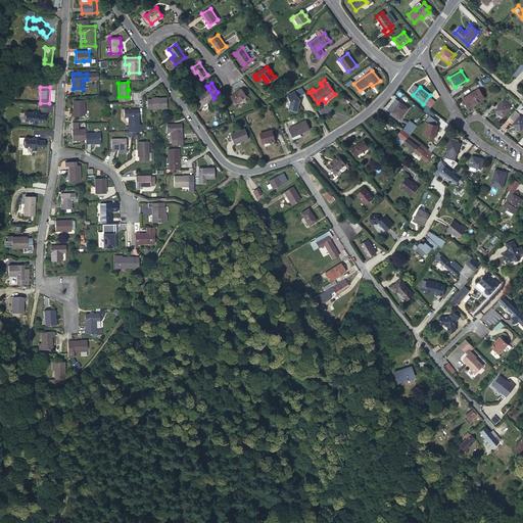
[(291,101),(289,110),(296,112),(299,103),(297,100),(299,100),(298,97),(304,94),(300,88),(287,95),(291,101)]
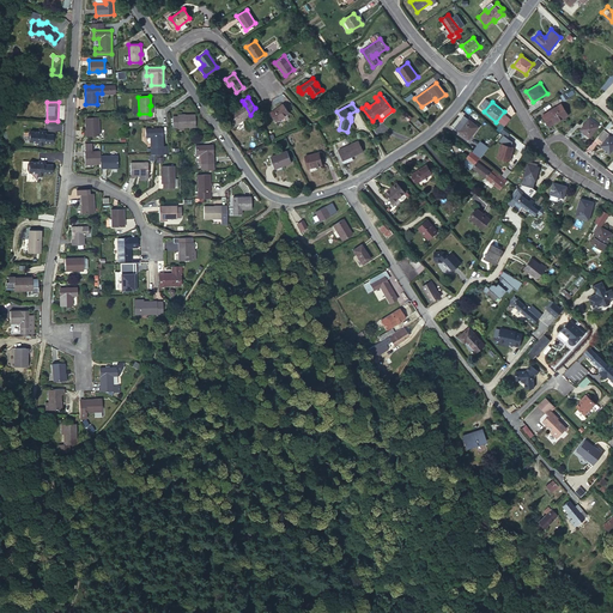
[(244,104),(228,115),(235,125),(250,115),(244,104)]
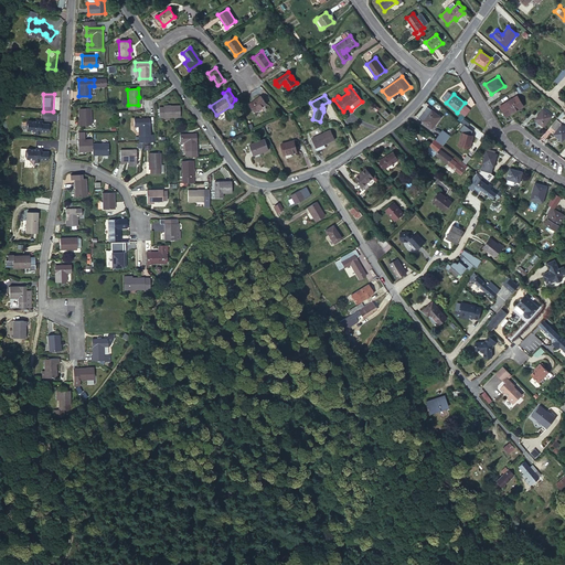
[(248,104),(252,108),(254,112),(265,104),(260,96),(248,104)]
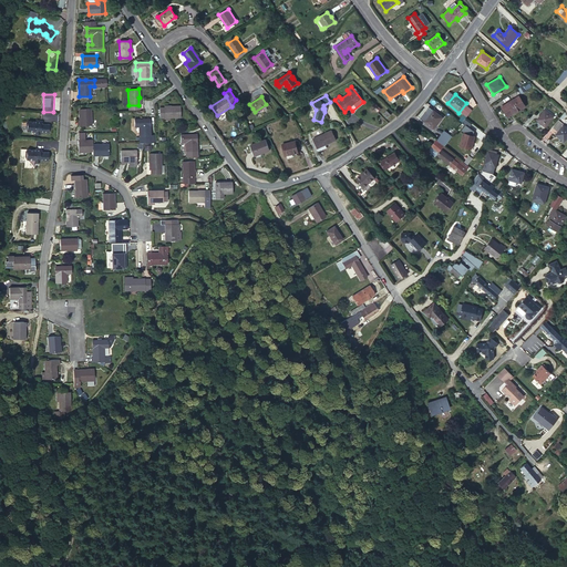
[(518,96),(501,106),(507,117),(525,106),(518,96)]
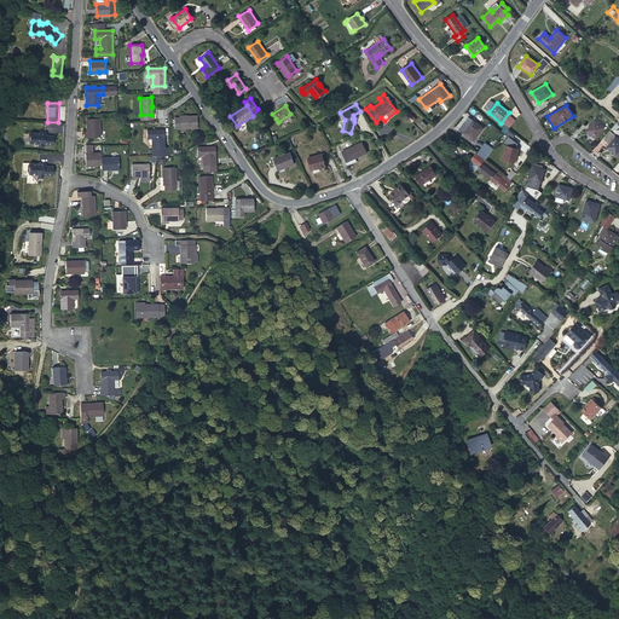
[(174,117),(174,128),(197,128),(196,116),(186,116),(186,117),(179,117),(174,117)]
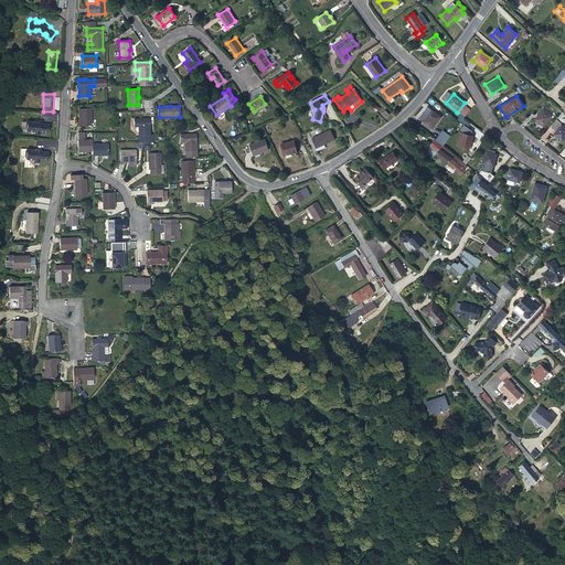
[(80,108),(80,125),(91,125),(89,108),(80,108)]
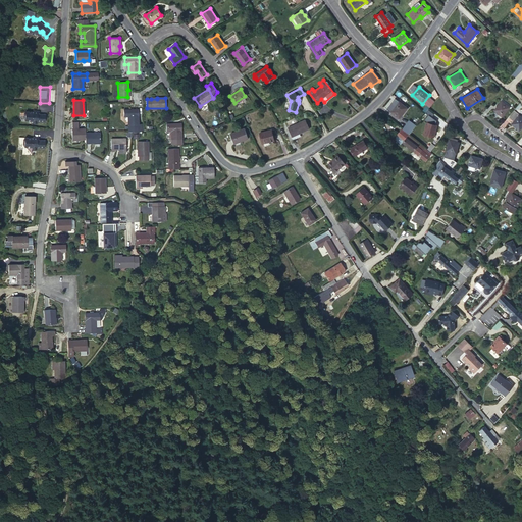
[(396,105),(392,111),(390,112),(400,118),(407,108),(399,101),(396,105)]
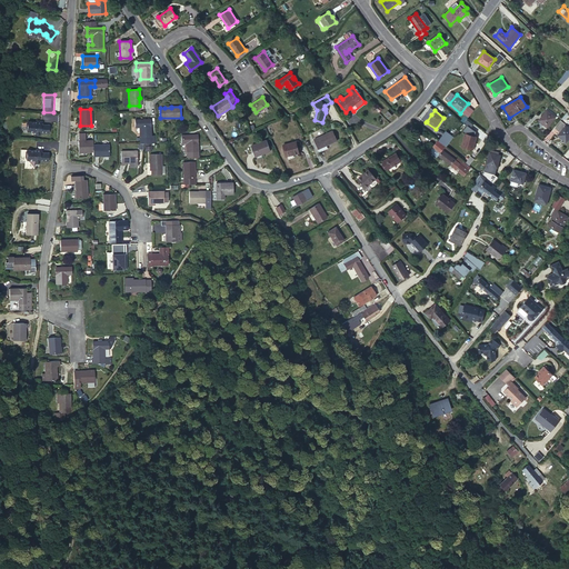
[(555,117),(549,113),(546,110),(538,120),(547,127),(555,117)]
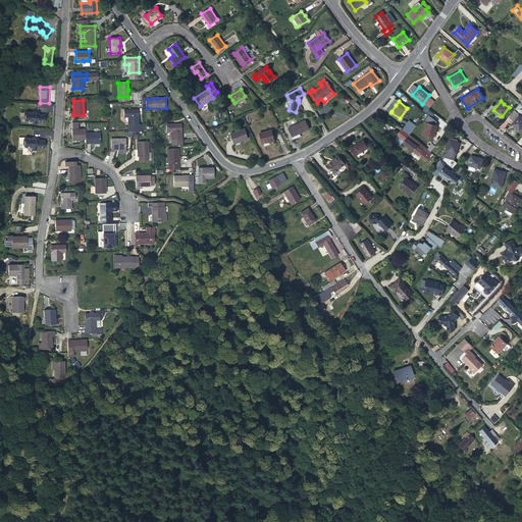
[(138,109),(123,109),(123,116),(127,116),(128,132),(133,132),(139,132),(143,132),(143,124),(139,124),(138,109)]
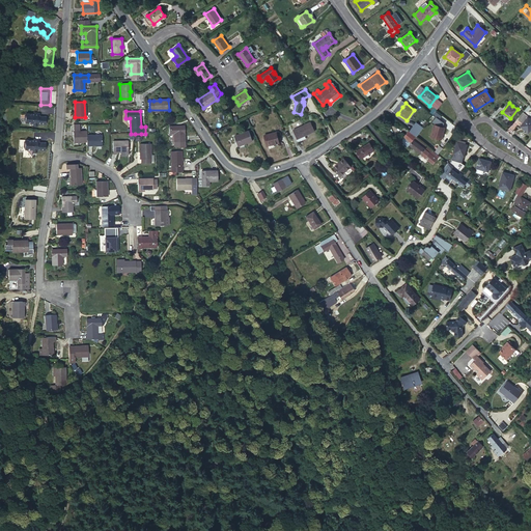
[(46,124),(47,117),(39,116),(39,113),(35,112),(35,114),(27,113),(27,114),(26,115),(25,120),(26,121),(26,122),(34,123),(33,124),(38,126),(38,123),(46,124)]
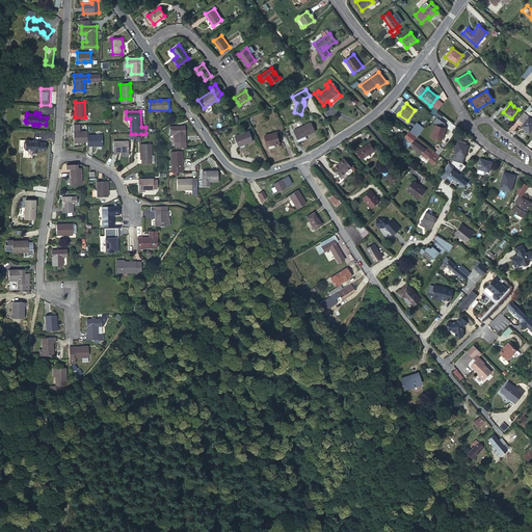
[(531,120),(528,116),(521,127),(529,133),(531,128),(531,120)]
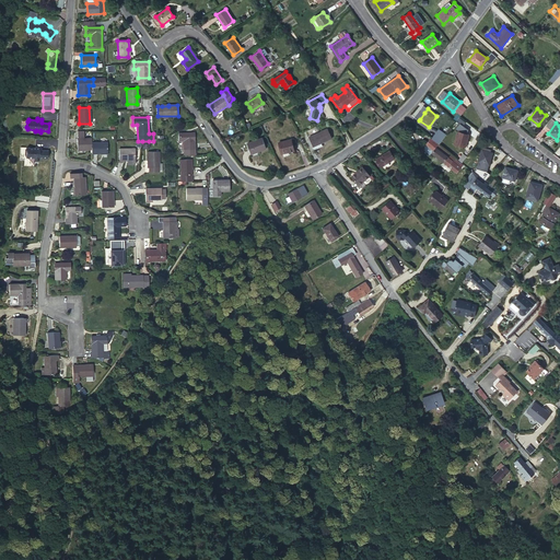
[(327,129),(308,137),(313,147),(312,147),(314,150),(323,146),(321,143),(331,138),(327,129)]
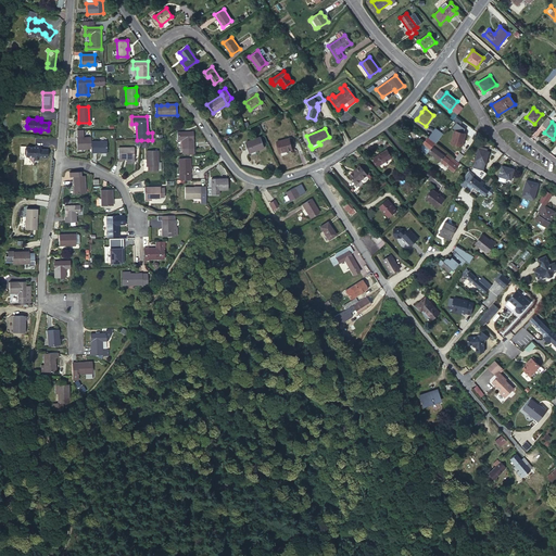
[(454,130),(451,142),(462,146),(465,134),(460,131),(462,129),(457,128),(456,130),(454,130)]
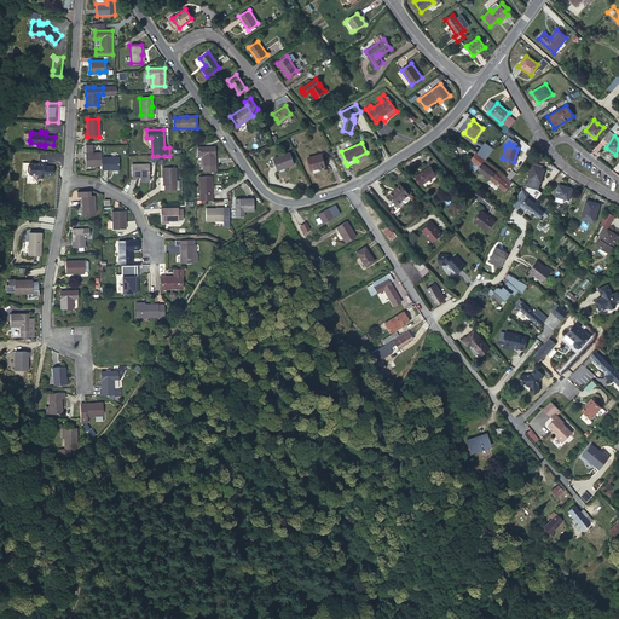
[(197,148),(197,156),(202,155),(203,165),(215,165),(214,146),(197,148)]
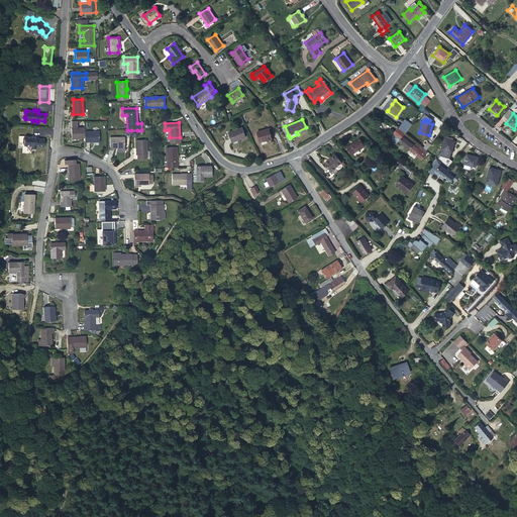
[(72,128),(71,128),(71,137),(78,137),(78,138),(84,137),(84,131),(84,127),(78,127),(72,128)]
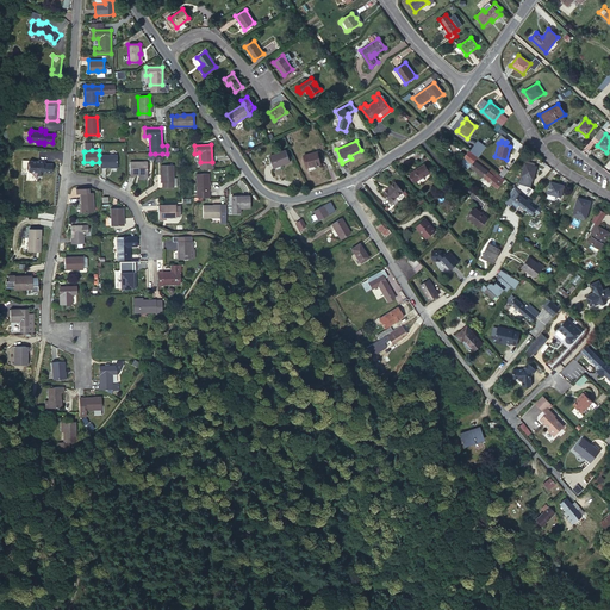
[(285,150),(269,156),(273,167),(290,161),(285,150)]
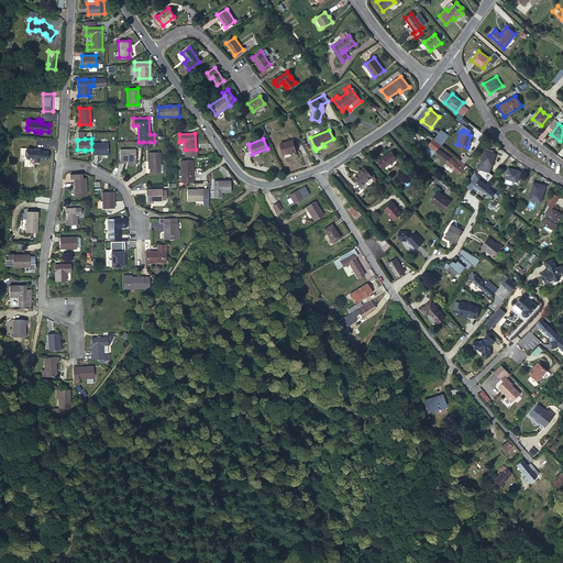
[(293,140),(279,143),(283,154),(296,151),(293,140)]
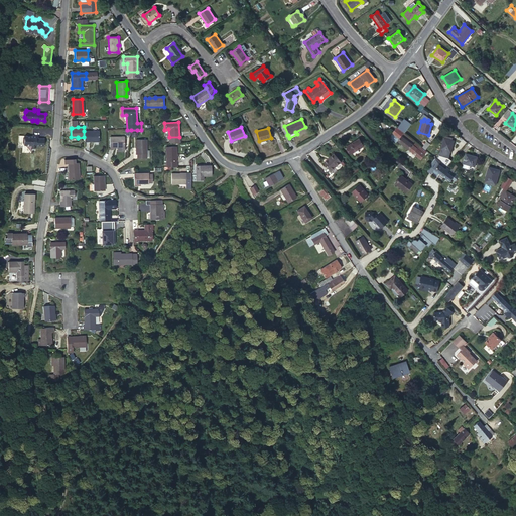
[(396,128),(392,133),(399,138),(397,140),(420,158),(424,154),(416,148),(418,145),(396,128)]
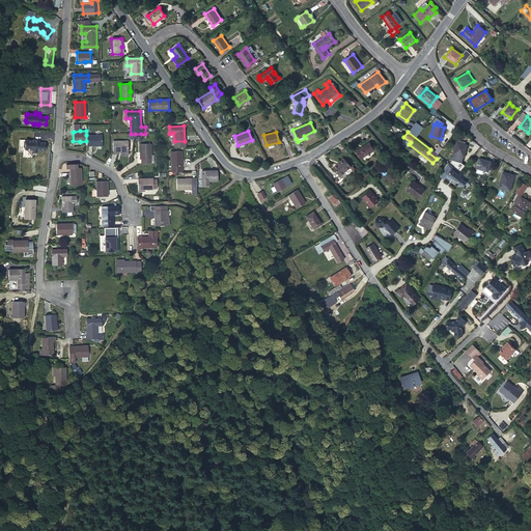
[(86,141),(86,145),(94,145),(94,144),(102,144),(101,135),(86,135),(86,141)]
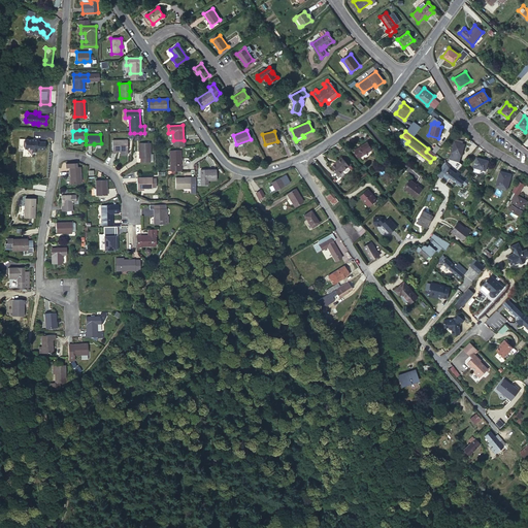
[(459,162),(459,161),(464,143),(463,143),(463,141),(455,138),(451,153),(449,159),(458,162),(459,162)]
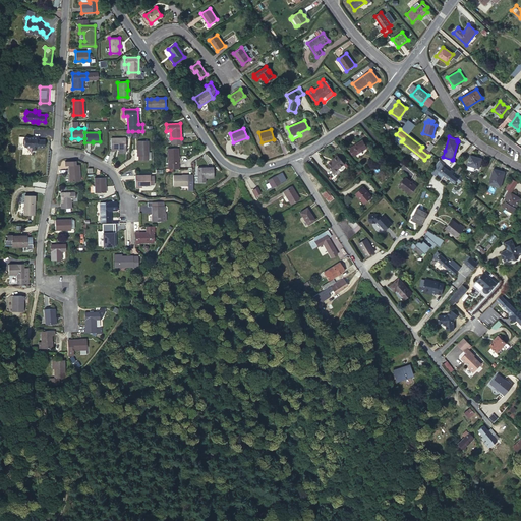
[(33,139),(19,137),(17,149),(36,151),(36,149),(44,150),(45,141),(37,141),(37,138),(33,137),(33,139)]
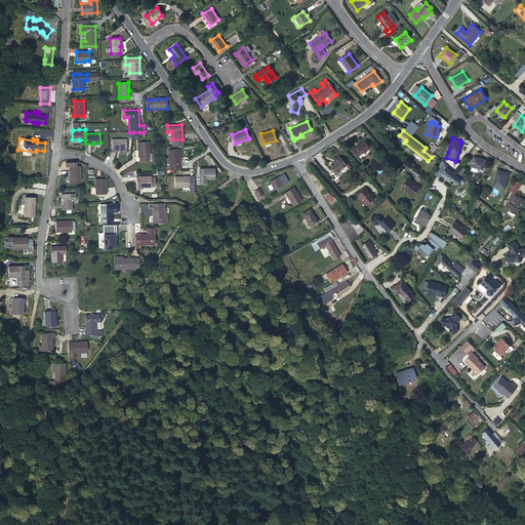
[(112,139),(112,150),(120,150),(120,154),(126,154),(126,139),(112,139)]
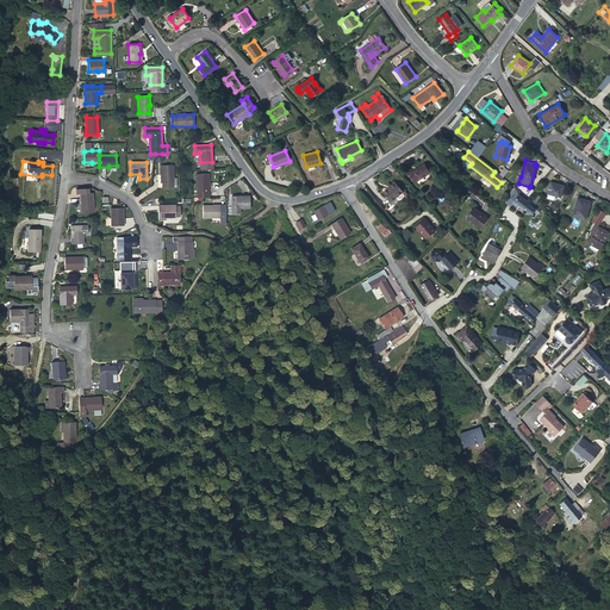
[(161,165),(161,174),(162,174),(162,182),(173,182),(173,165),(161,165)]
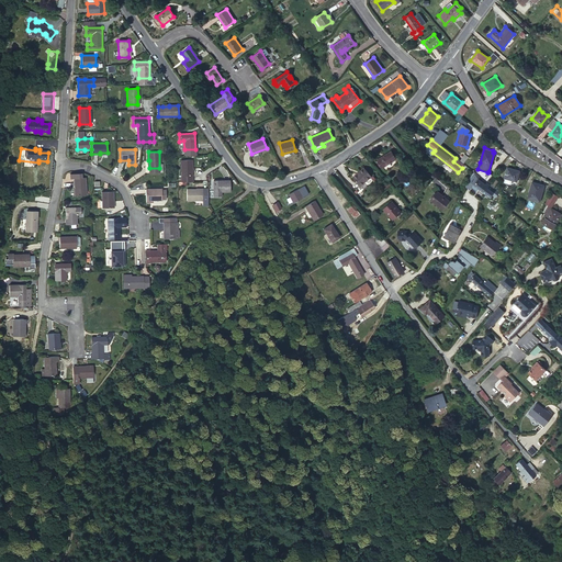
[(391,152),(378,159),(382,167),(395,159),(391,152)]
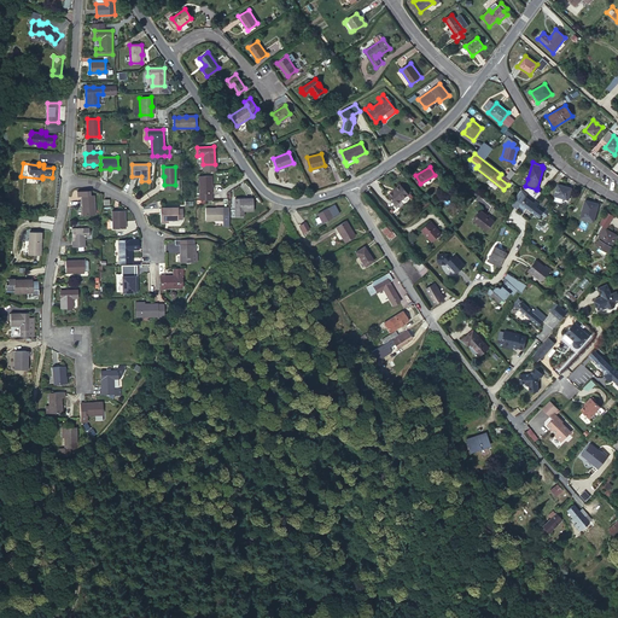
[(505,176),(509,180),(516,173),(511,169),(505,176)]
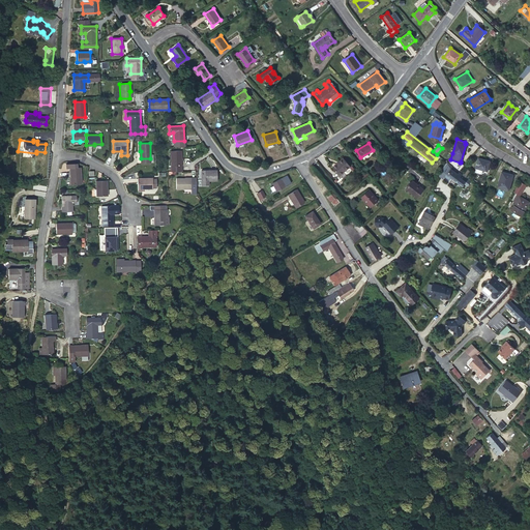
[(170,171),(181,171),(181,166),(180,166),(180,159),(181,159),(180,151),(170,151),(171,167),(170,167),(170,171)]
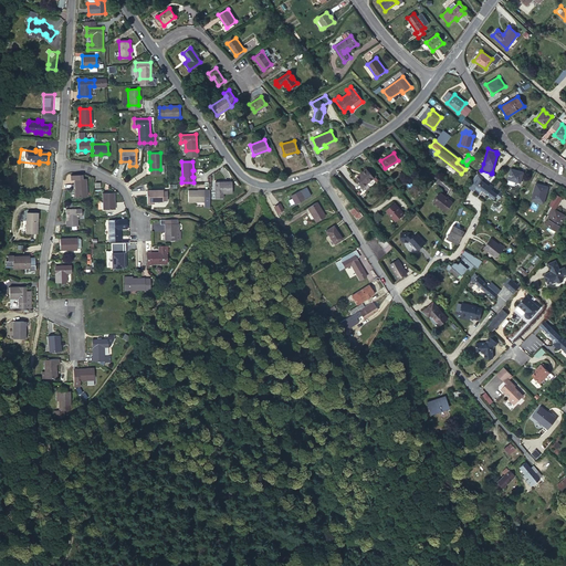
[(366,169),(355,178),(363,188),(374,178),(366,169)]
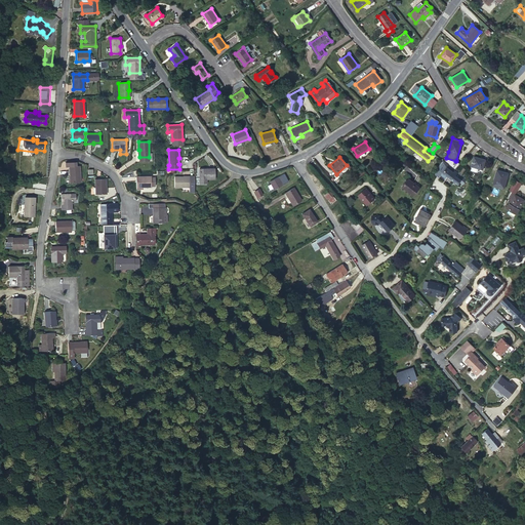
[(483,159),(474,157),(471,166),(482,169),(485,160),(483,159)]
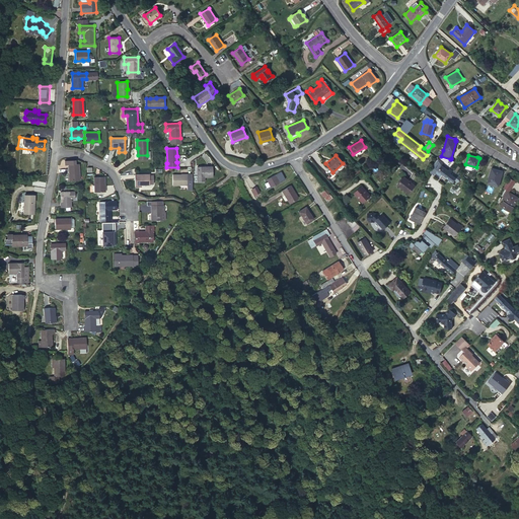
[(437,158),(432,166),(438,170),(443,174),(452,182),(456,177),(457,175),(452,170),(451,170),(442,163),(443,163),(437,158)]
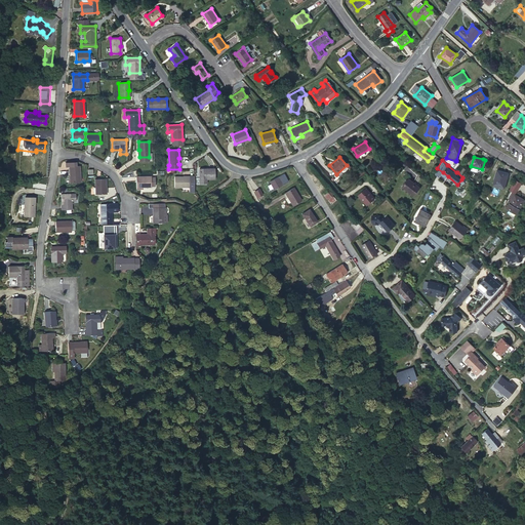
[(451,167),(454,169),(459,162),(456,160),(456,161),(455,161),(453,163),(454,164),(451,167)]
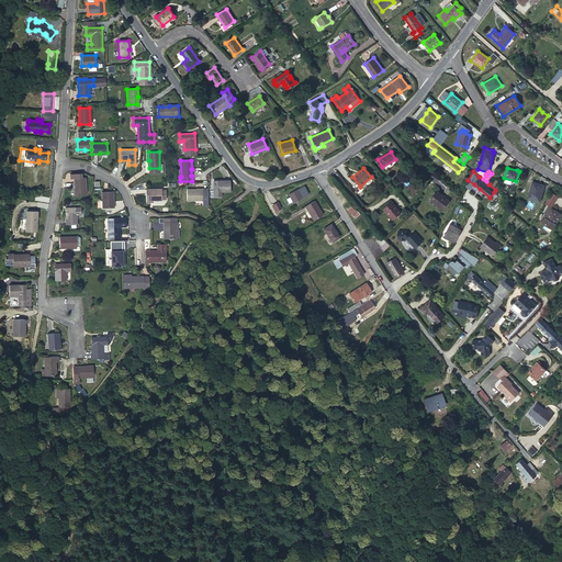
[(76,188),(76,195),(86,195),(85,178),(81,178),(80,173),(69,175),(70,179),(74,179),(75,188),(76,188)]
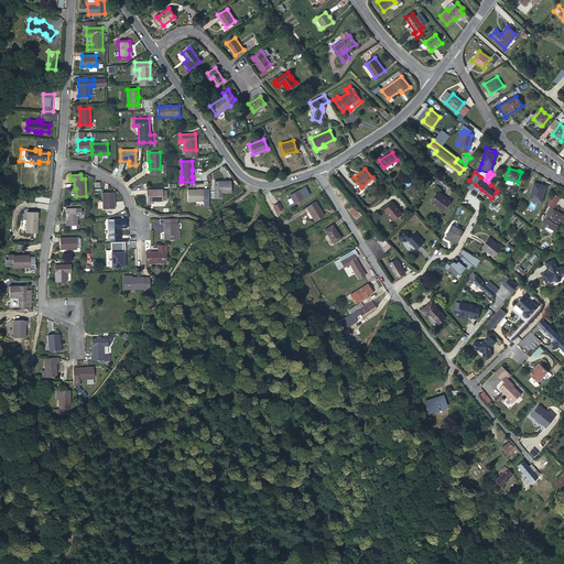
[(498,179),(492,185),(496,188),(501,182),(498,179)]
